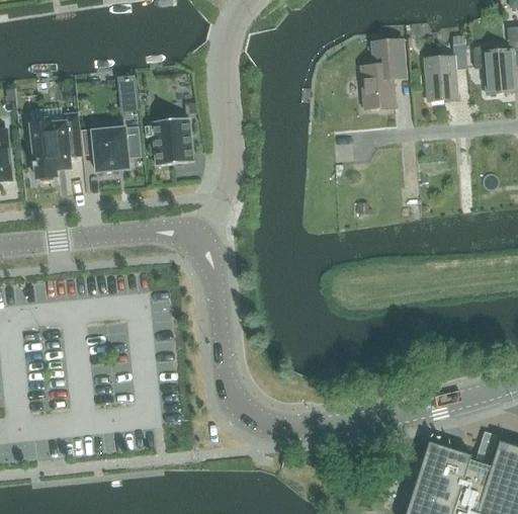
[(517,65),(517,25),(507,26),(509,49),(492,50),(491,45),(475,46),(472,48),(475,68),(485,67),(486,92),(517,90),(515,66),(517,65)]
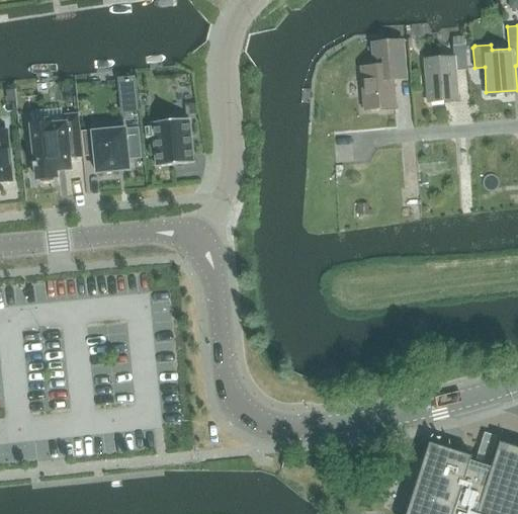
[(467,67),(466,50),(465,37),(452,38),(453,55),(424,58),(428,99),(458,97),(455,68),(467,67)]
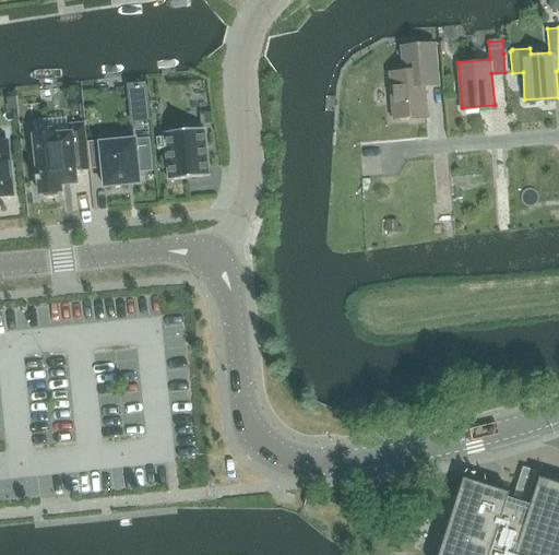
[(438,82),(435,43),(402,45),(403,61),(408,61),(408,69),(389,70),(393,116),(427,113),(425,83),(438,82)]
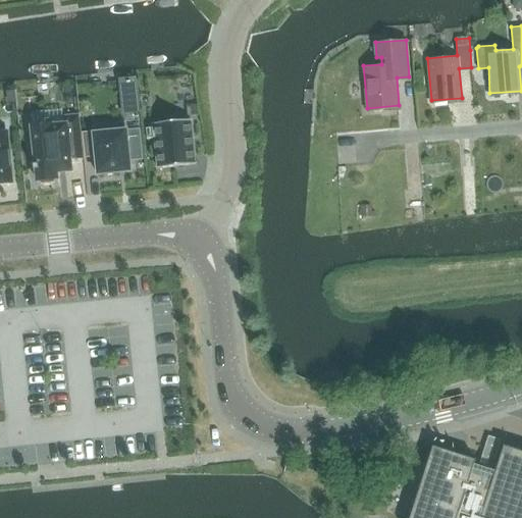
[(139,98),(122,99),(123,109),(140,107),(139,98)]
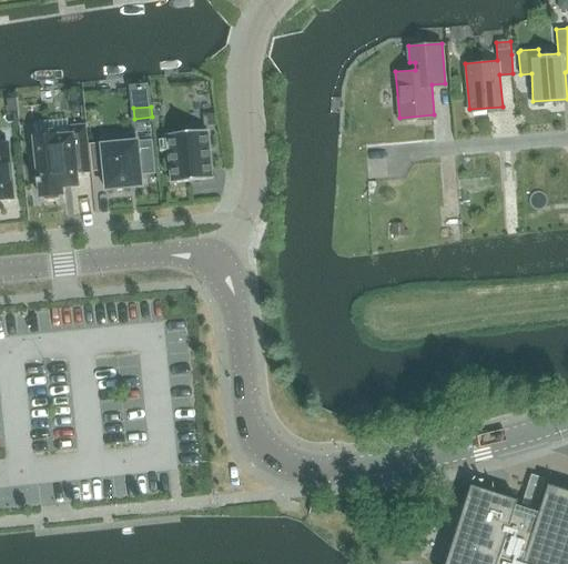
[(212,110),(201,111),(202,120),(213,120),(212,110)]
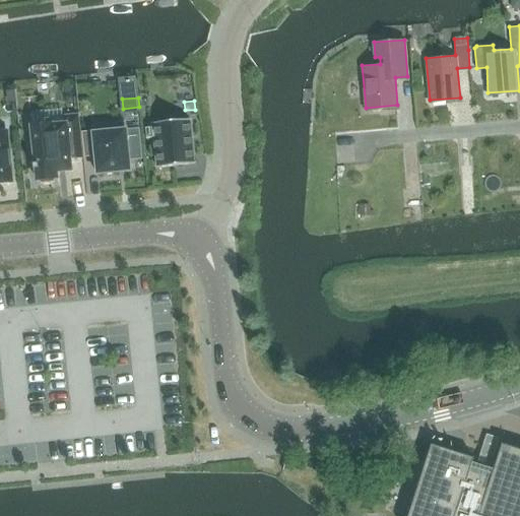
[(65,121),(31,124),(35,162),(34,162),(34,166),(36,166),(37,177),(40,177),(40,181),(54,179),(54,175),(57,175),(56,169),(71,168),(69,155),(83,154),(79,113),(64,115),(65,121)]
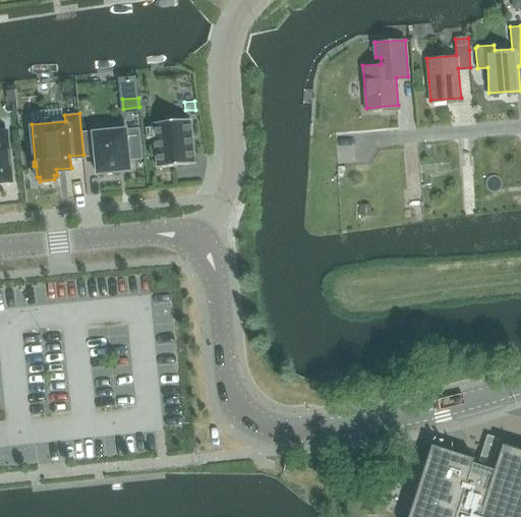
[(190,117),(153,120),(153,122),(154,122),(158,164),(157,164),(157,165),(194,162),(194,160),(193,160),(189,118),(190,118),(190,117)]
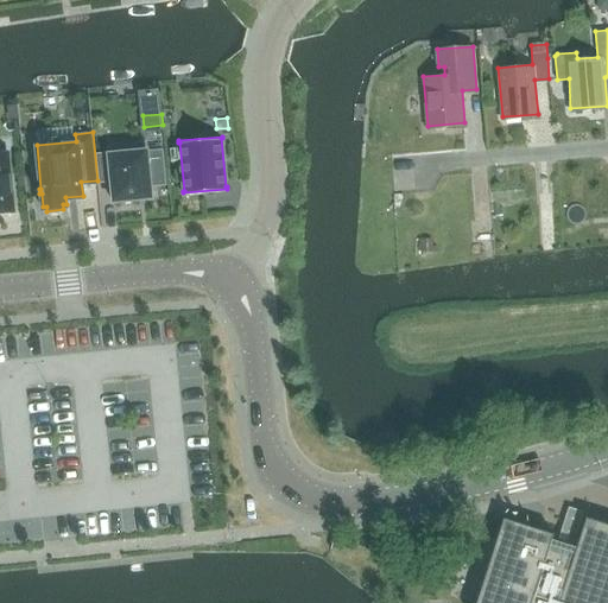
[(146,139),(108,143),(113,197),(113,201),(115,200),(150,196),(152,196),(152,194),(151,194),(151,184),(166,183),(163,147),(147,148),(146,139)]
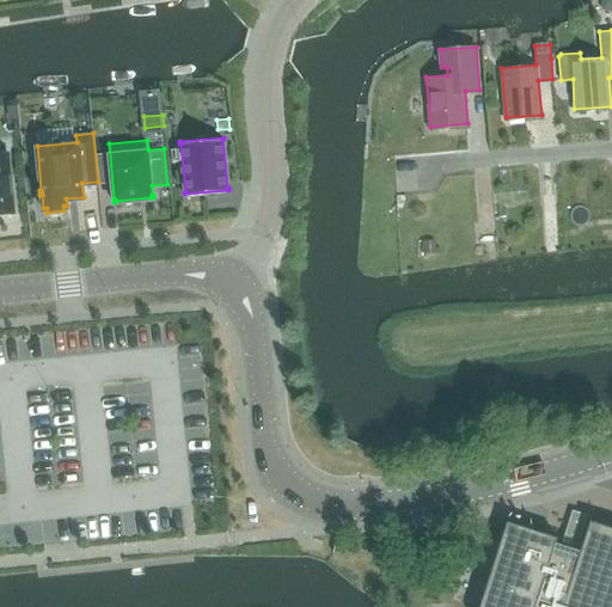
[(105,151),(97,152),(99,182),(109,181),(105,151)]
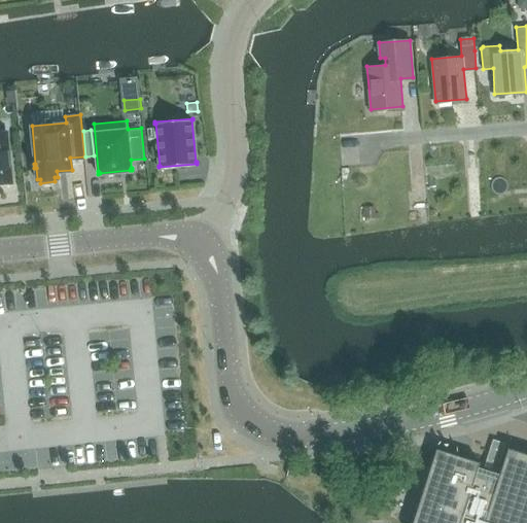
[(0,182),(12,181),(7,131),(0,131),(0,182)]
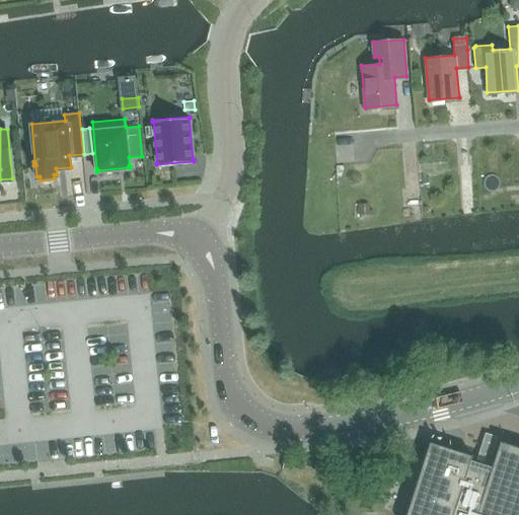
[(368,202),(358,202),(358,213),(368,213),(368,202)]
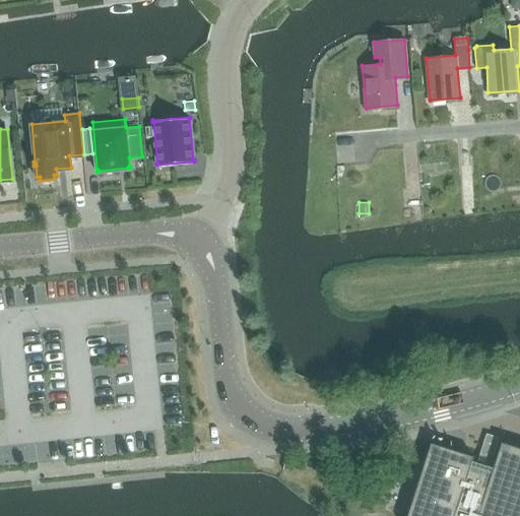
[(473,456),(431,443),(406,515),(519,515),(519,447),(502,442),(494,467),(489,465),(491,461),(484,459),(478,457),(477,462),(472,460),(473,456)]
